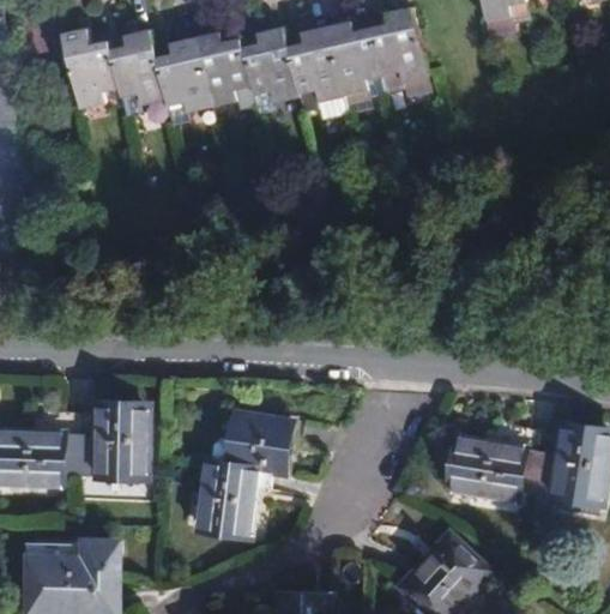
[(479,0),(483,20),(511,17),(508,5),(526,2),(525,0),(479,0)]
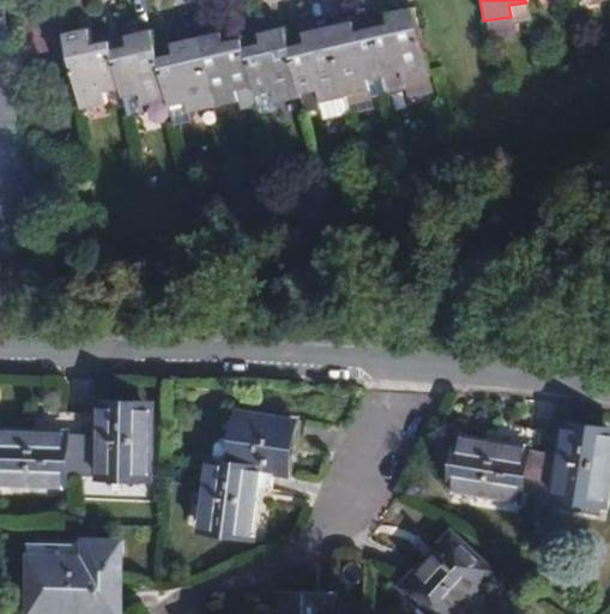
[(529,22),(526,2),(508,5),(511,17),(483,20),(488,40),(514,36),(512,24),(529,22)]
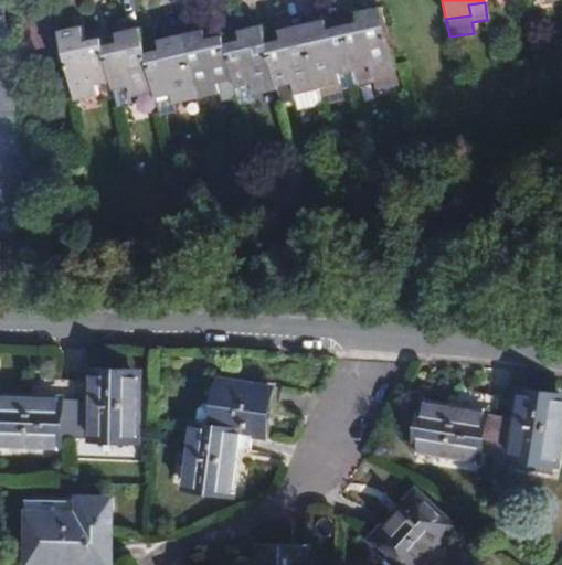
[(393,71),(379,7),(369,9),(354,12),(357,22),(341,25),(352,70),(367,66),(370,76),(393,72),(393,71)]
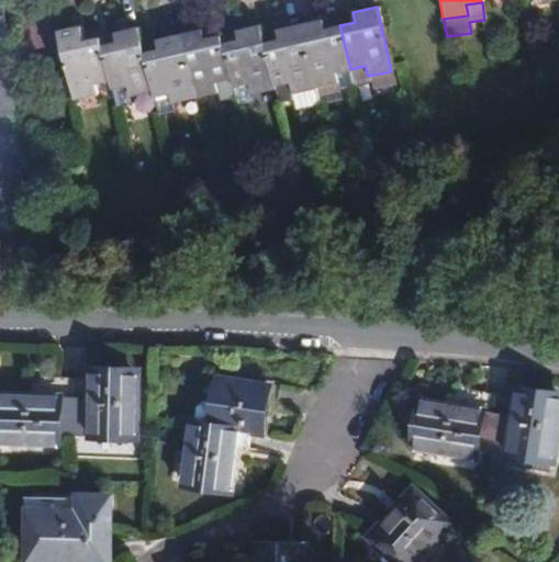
[(0,217),(24,215),(1,15),(0,15),(0,217)]
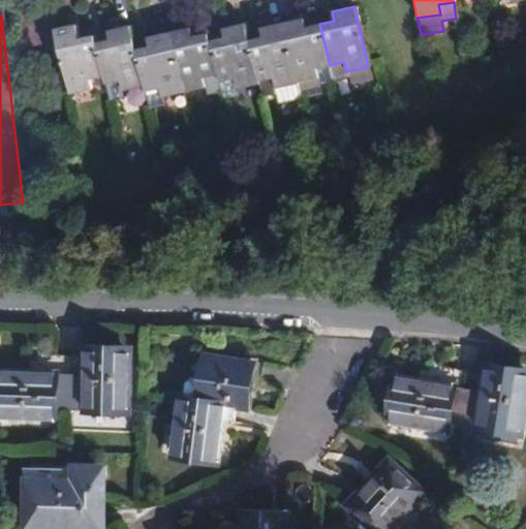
[(281,23),(296,83),(316,78),(315,69),(330,65),(319,24),(305,28),(303,18),(294,20),(281,23)]
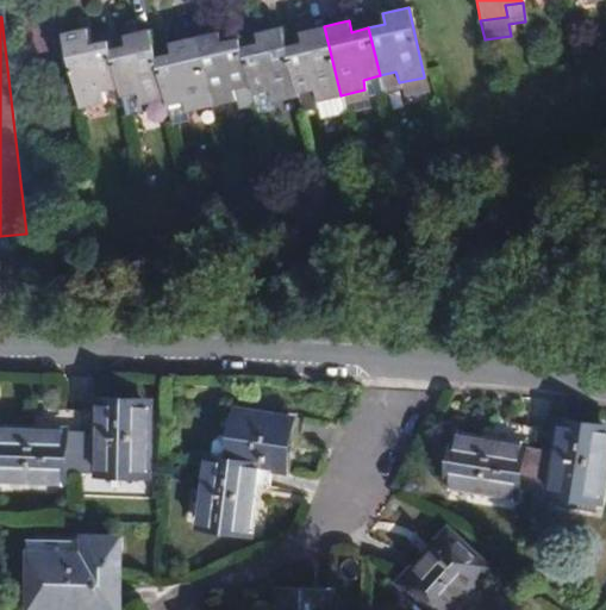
[(341,95),(324,26),(313,29),(299,32),(301,43),(285,47),(297,94),(312,91),(314,101),(341,95)]
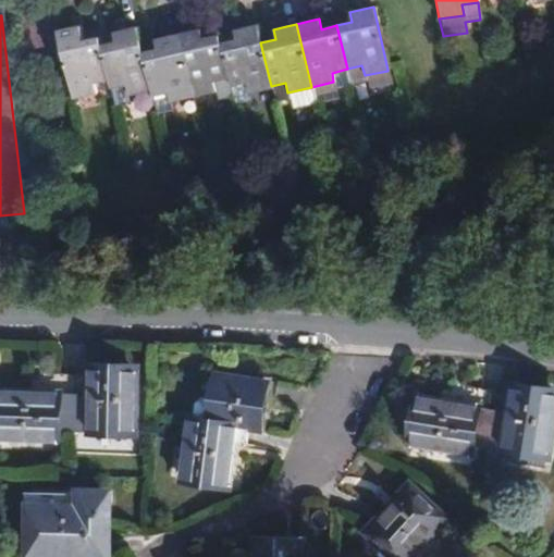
[(54,32),(71,100),(95,94),(93,84),(108,79),(100,46),(98,37),(83,40),(78,25),(66,28),(54,32)]
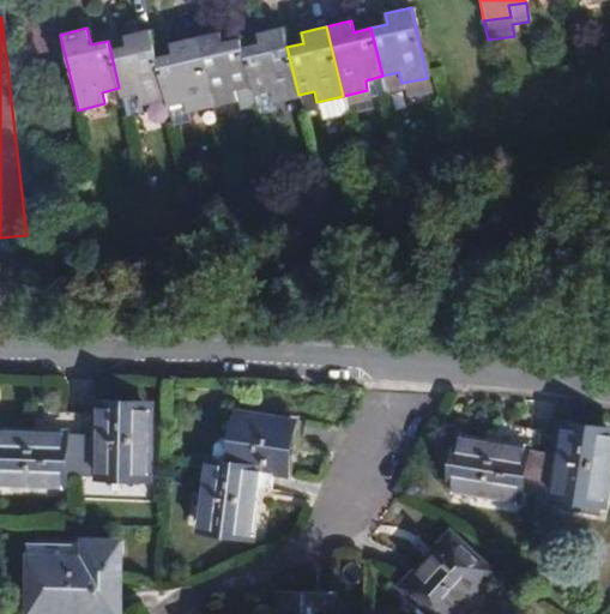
[(287,47),(283,28),(273,30),(257,34),(259,44),(242,48),(251,85),(253,96),(270,91),(273,102),(299,96),(299,95),(287,47)]
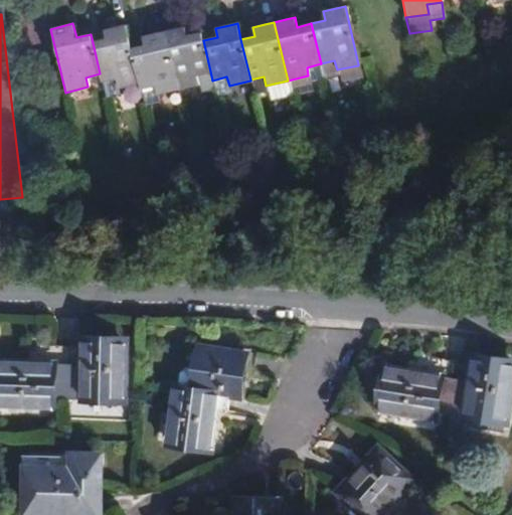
[(131,49),(126,25),(115,27),(104,30),(106,38),(93,42),(100,73),(101,81),(115,78),(117,89),(138,83),(131,49)]
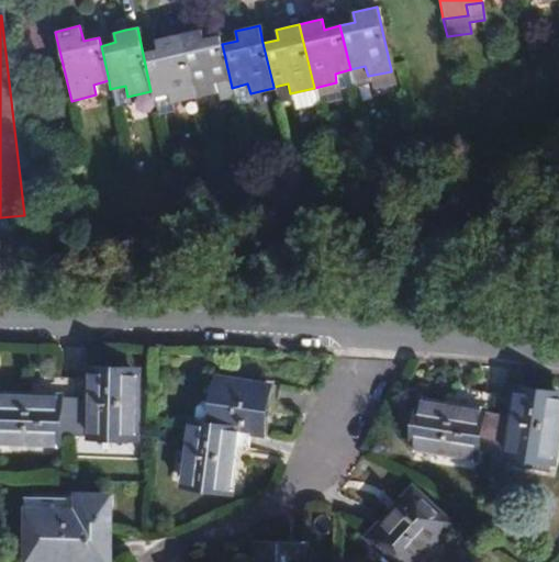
[(196,31),(178,34),(193,98),(216,92),(214,82),(230,78),(222,44),(220,35),(204,38),(202,30),(196,31)]
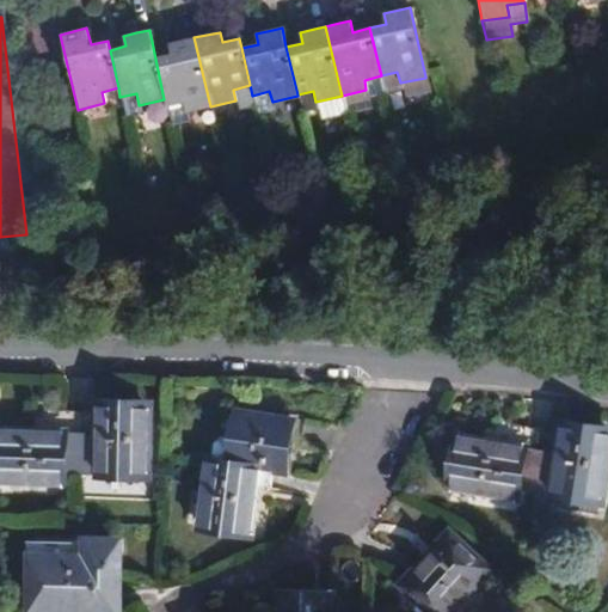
[(210,106),(194,37),(182,41),(169,43),(171,54),(155,59),(164,99),(165,105),(182,102),(185,112),(210,106)]
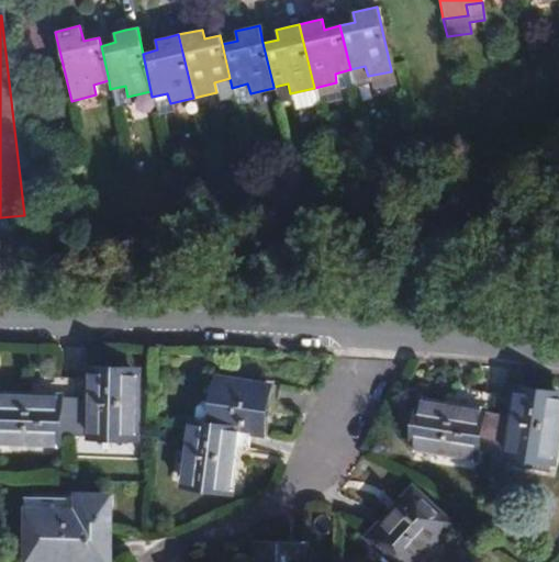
[(394,88),(391,71),(368,76),(365,66),(350,69),(354,86),(369,81),(372,92),(394,88)]
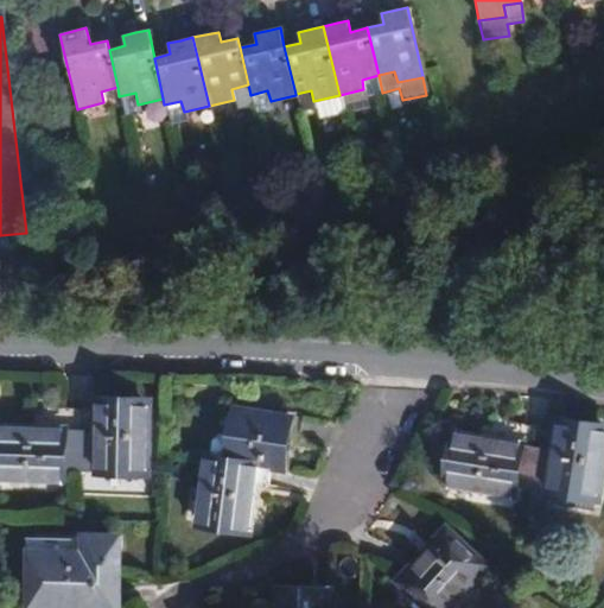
[(344,114),(367,108),(364,97),(382,93),(379,75),(362,80),(363,89),(339,95),(344,114)]
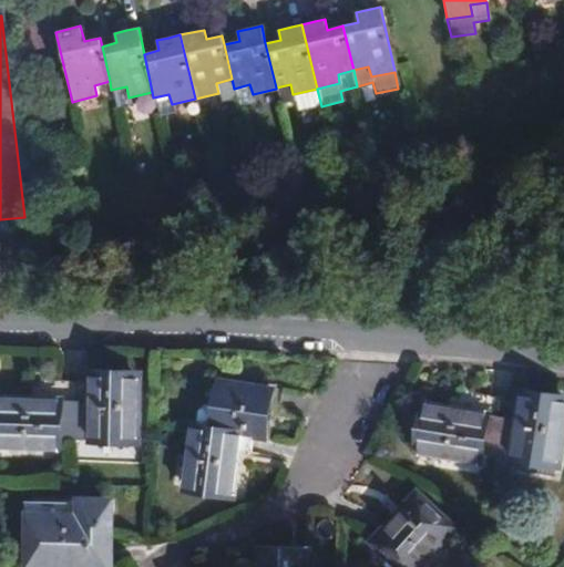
[(234,89),(232,79),(216,83),(218,93),(221,102),(236,99),(234,89)]
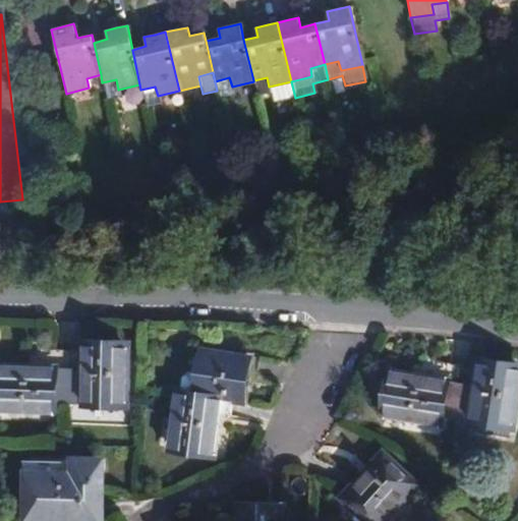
[(273,103),(295,98),(291,81),(269,87),(267,77),(253,80),(253,81),(256,97),(270,93),(273,103)]
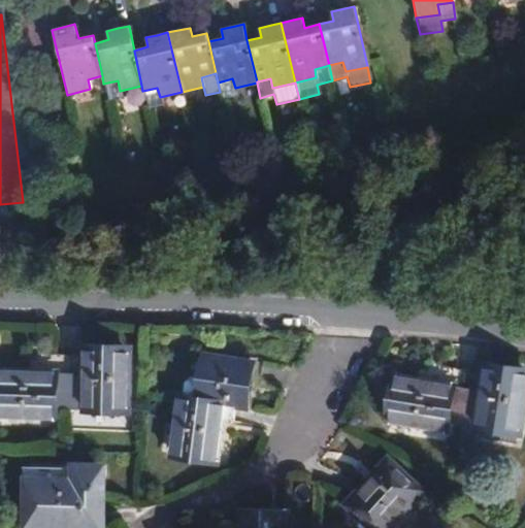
[(118,80),(103,84),(107,100),(122,97),(120,91),(118,80)]
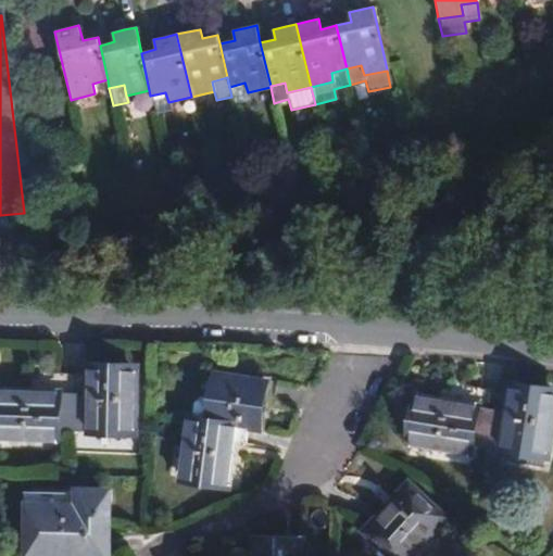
[(155,114),(170,111),(168,102),(165,92),(150,96),(155,114)]
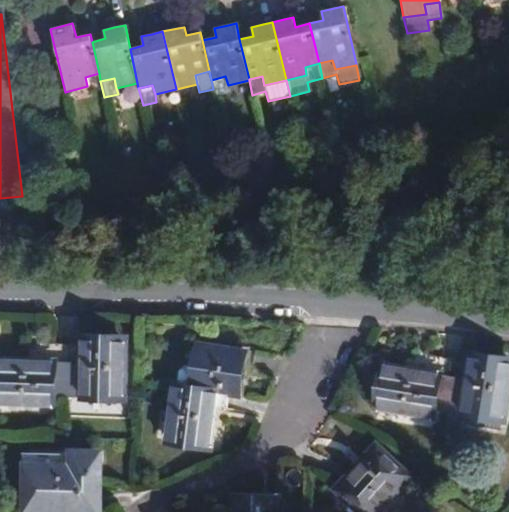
[(101,340),(81,339),(81,344),(53,343),(53,365),(18,363),(0,362),(0,400),(51,402),(52,394),(120,396),(122,341),(101,340)]
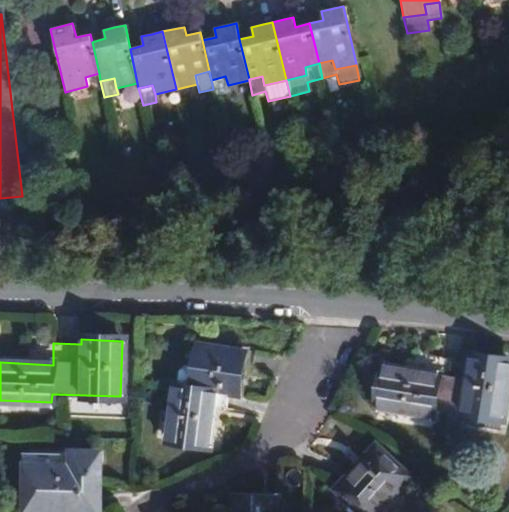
[(166,443),(203,449),(206,427),(209,408),(223,410),(226,394),(233,395),(237,371),(240,350),(200,344),(193,387),(175,384),(166,443)]
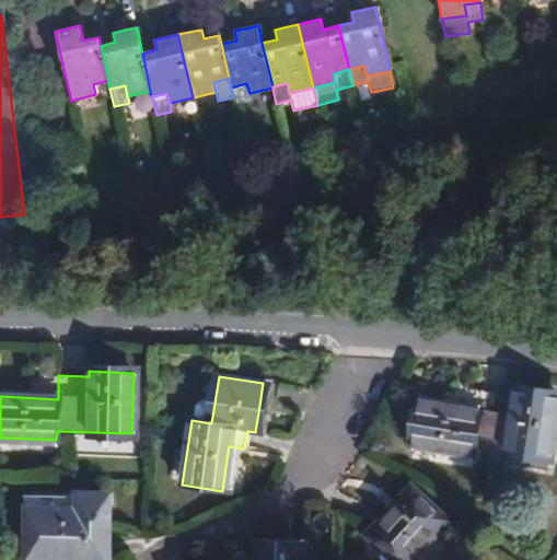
[(489,447),(508,450),(548,456),(556,404),(556,396),(541,394),(514,389),(513,396),(498,394),(489,447)]
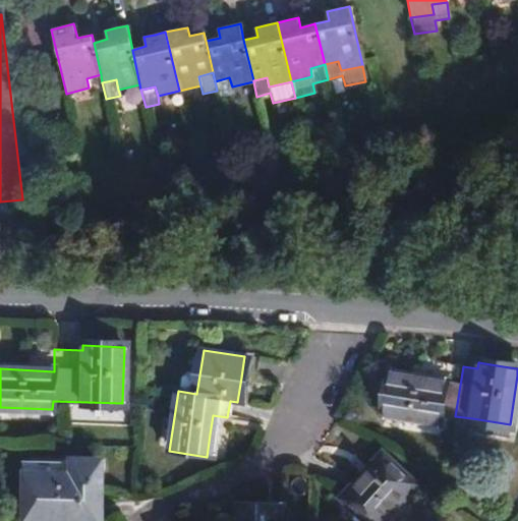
[(449,364),(446,384),(411,378),(388,374),(382,412),(440,421),(441,413),(455,416),(463,366),(449,364)]
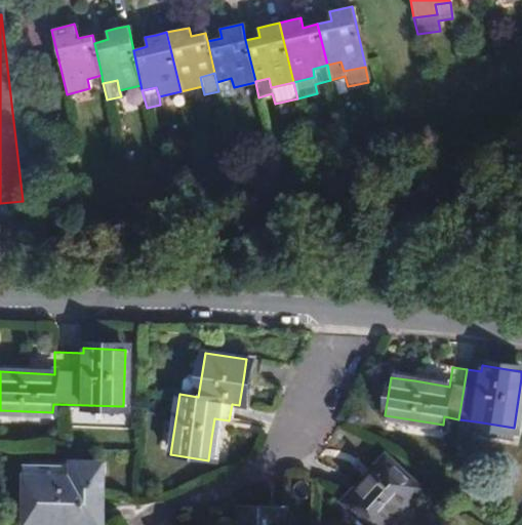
[(512,441),(514,428),(476,421),(474,435),(512,441)]
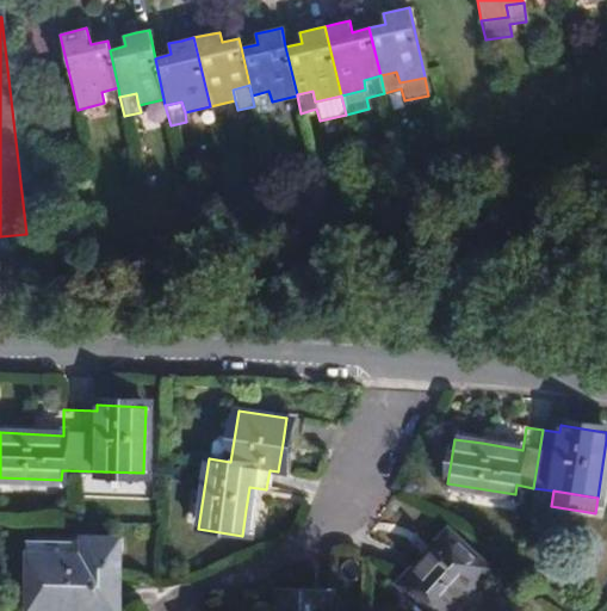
[(431,610),(441,610),(482,568),(447,536),(421,565),(403,584),(431,610)]
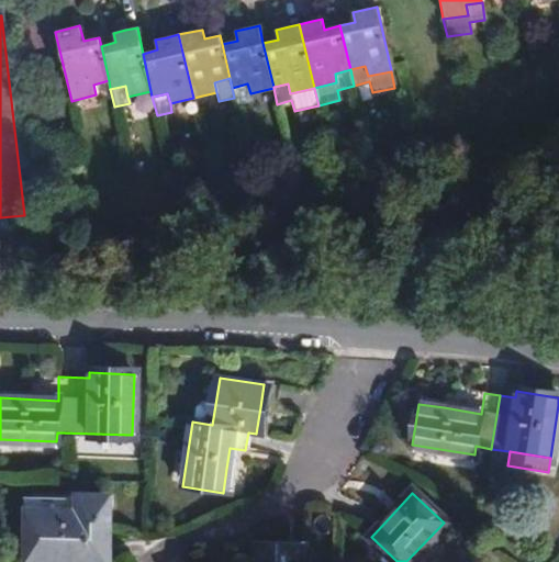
[(66,561),(77,561),(102,561),(105,499),(30,497),(28,561),(66,561)]
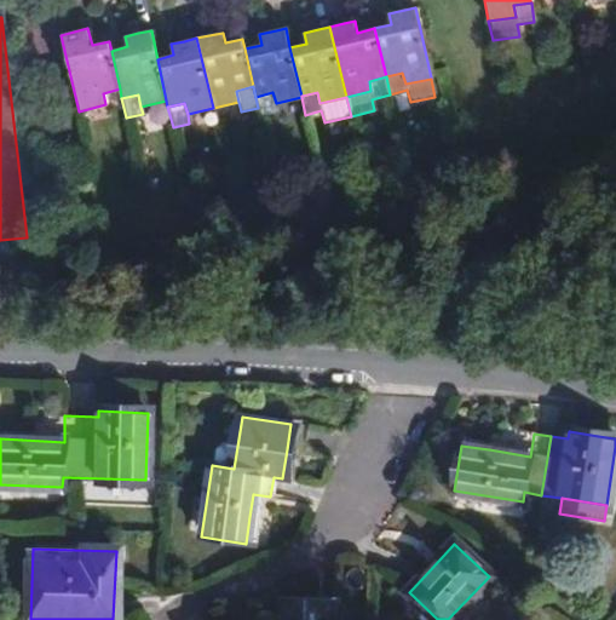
[(334,619),(335,607),(297,606),(280,604),(278,619),(334,619)]
